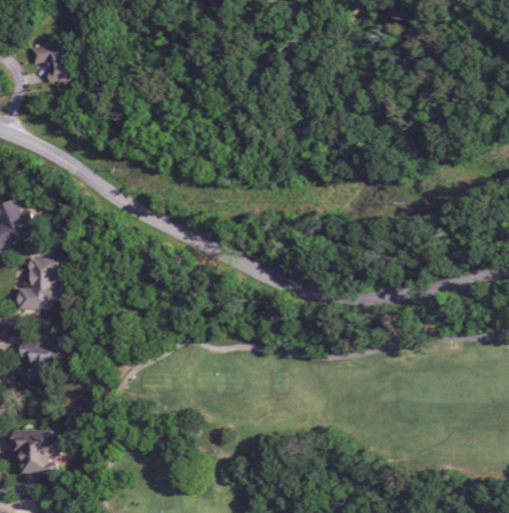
[(29,48),(32,64),(45,62),(48,83),(71,80),(66,43),(29,48)]
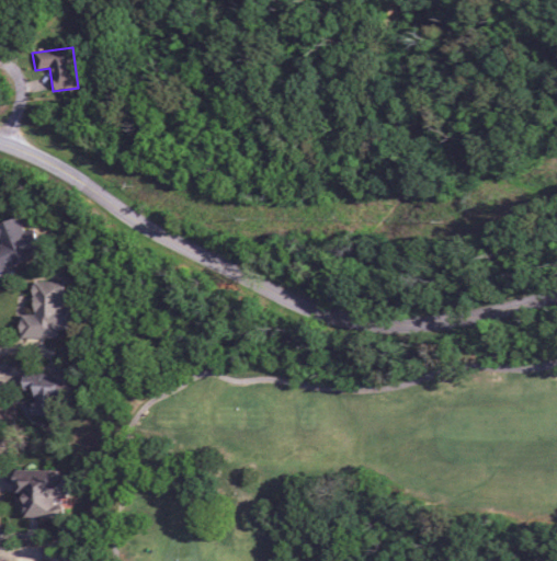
[(0,271),(31,260),(27,251),(36,248),(30,229),(20,232),(14,218),(0,222),(0,271)]
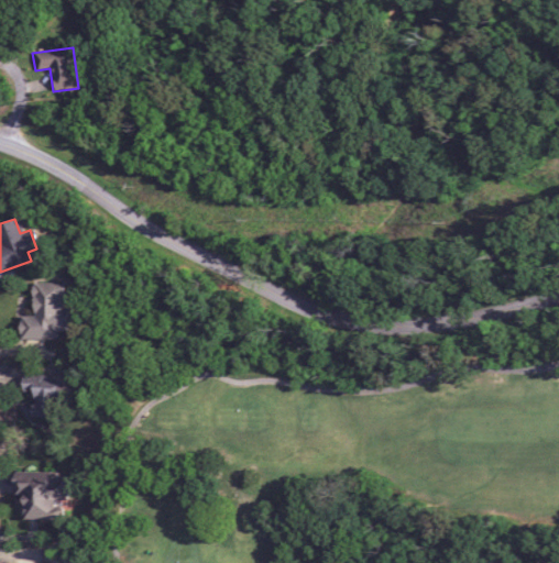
[(61,283),(30,284),(31,317),(18,317),(19,340),(54,340),(54,332),(67,331),(67,308),(61,308),(61,283)]
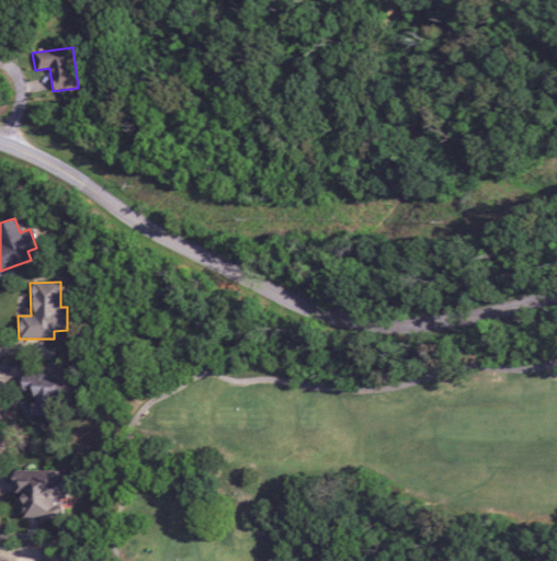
[(29,416),(55,415),(54,399),(67,399),(66,374),(20,375),(21,391),(32,390),(32,402),(29,403),(29,416)]
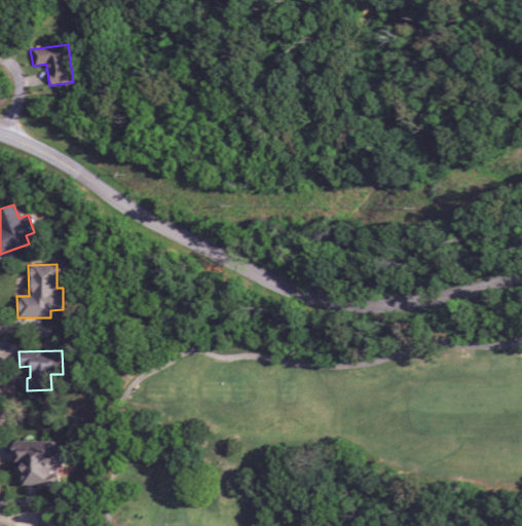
[(51,442),(12,441),(12,462),(21,462),(20,486),(57,487),(57,471),(61,471),(61,449),(50,449),(51,442)]
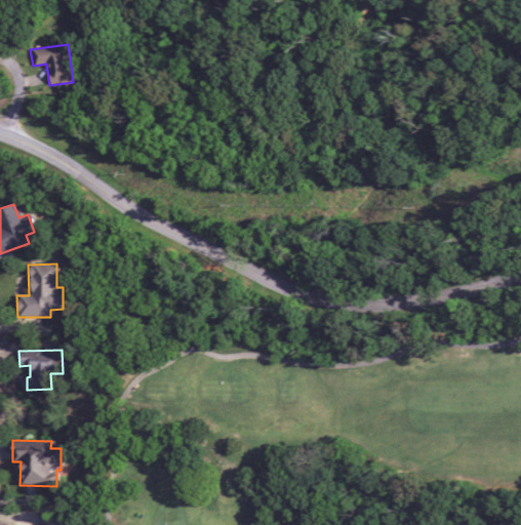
All buildings are outlined.
